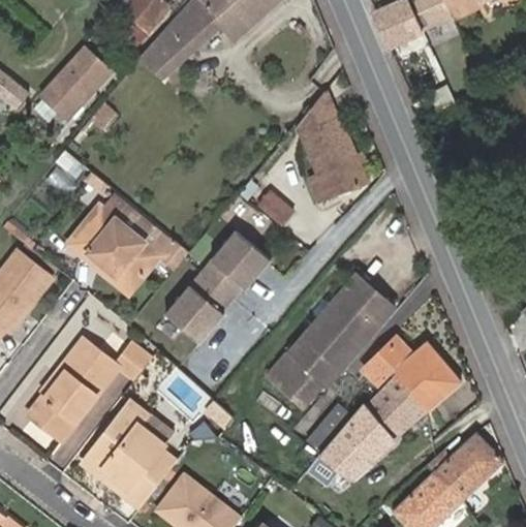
[(131,0),(124,9),(146,27),(165,4),(160,0),(131,0)]
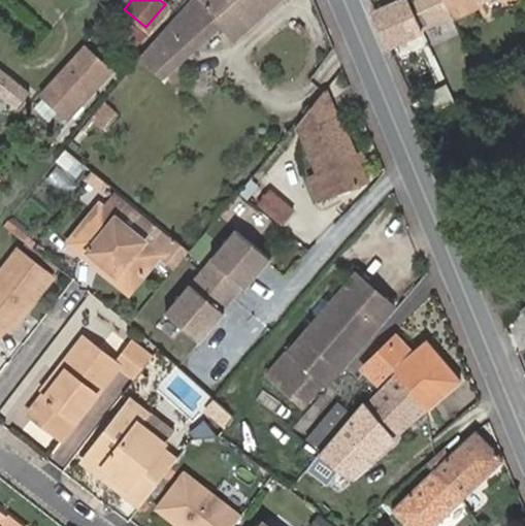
[(217,21),(197,0),(191,0),(190,1),(177,13),(168,24),(158,36),(144,52),(140,57),(160,72),(217,21)]
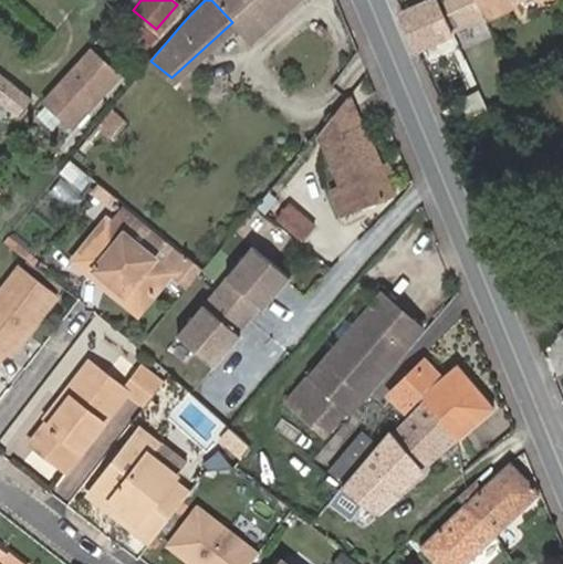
[(249,40),(292,0),(211,0),(232,22),(249,40)]
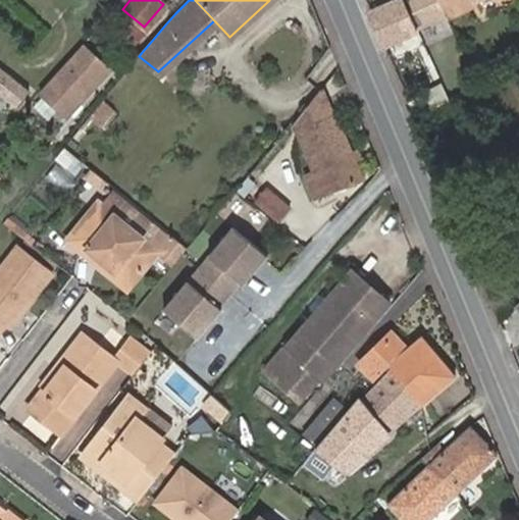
[(367,0),(370,6),(367,8),(382,45),(416,30),(402,0),(367,0)]
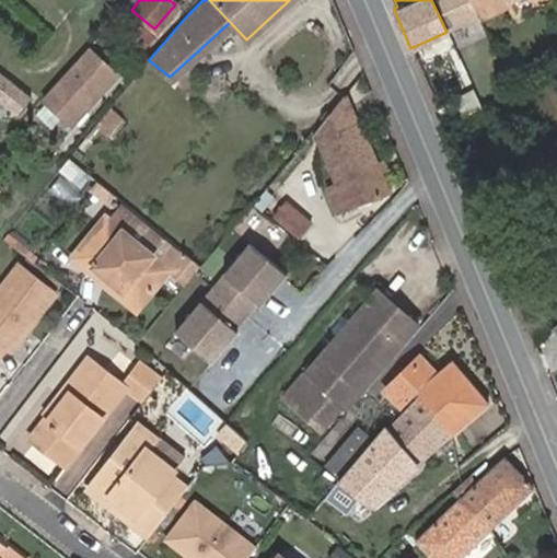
[(431,0),(447,32),(475,18),(466,0),(431,0)]
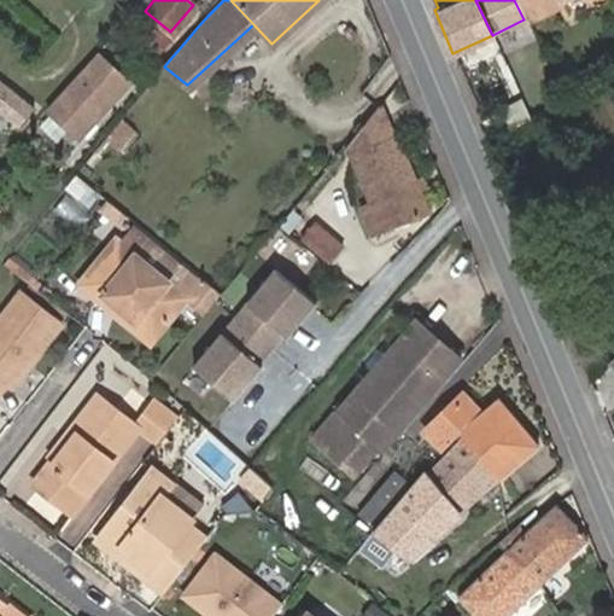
[(514,0),(524,19),(563,0),(514,0)]
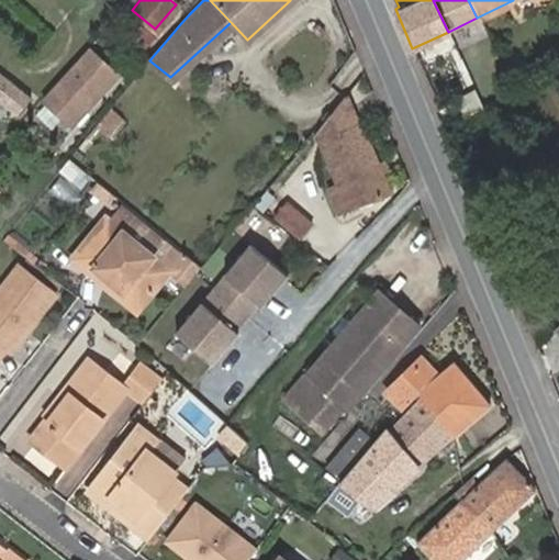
[(86,45),(43,97),(73,121),(115,69),(86,45)]
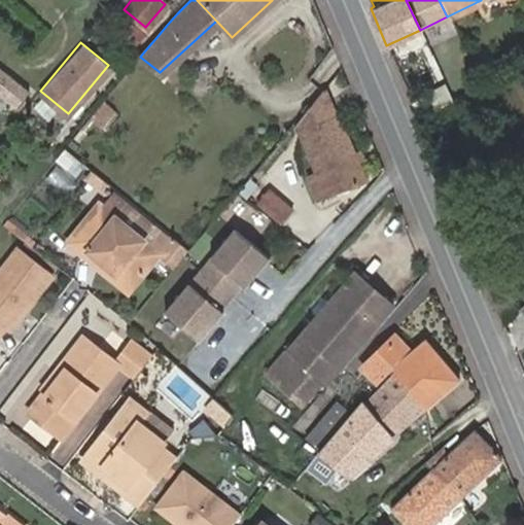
[(0,96),(3,99),(13,106),(26,90),(0,69),(0,96)]
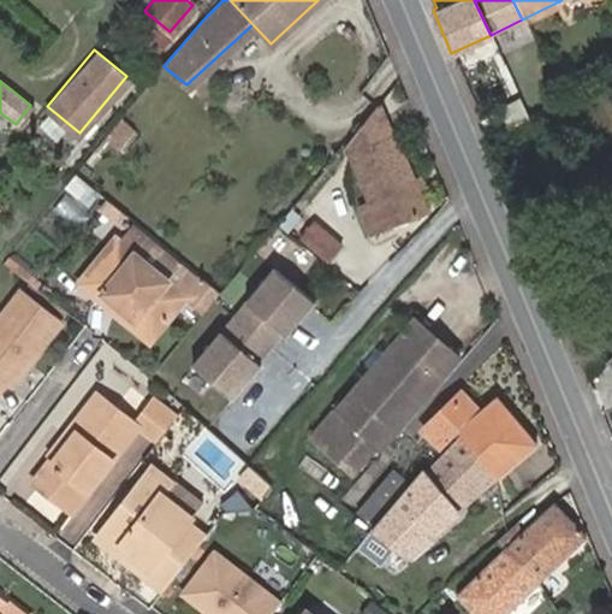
[(374,106),(343,145),(366,202),(376,229),(422,210),(388,133),(386,135),(374,106)]
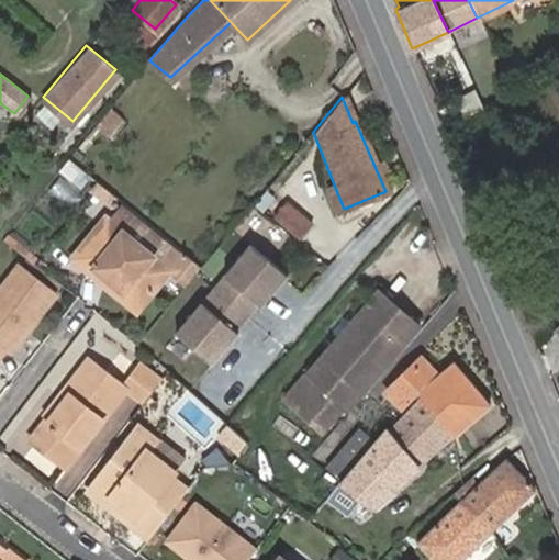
[(440,118),(445,127),(476,107),(469,97),(440,118)]
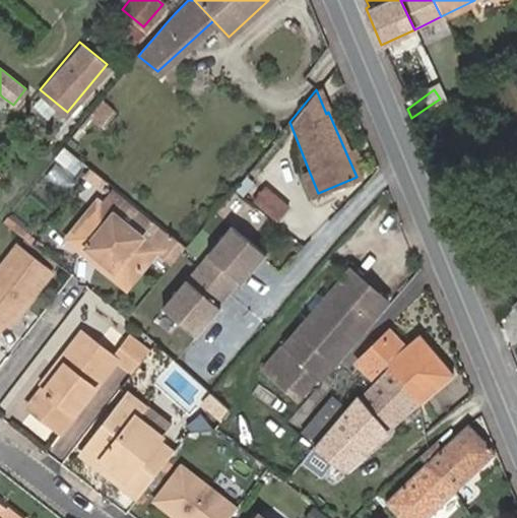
[(99,126),(114,110),(101,98),(85,113),(99,126)]
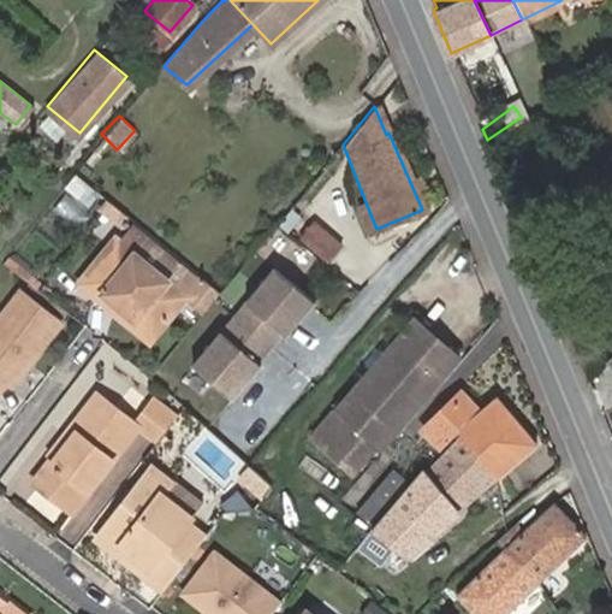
[(67,173),(60,190),(89,204),(97,187),(67,173)]
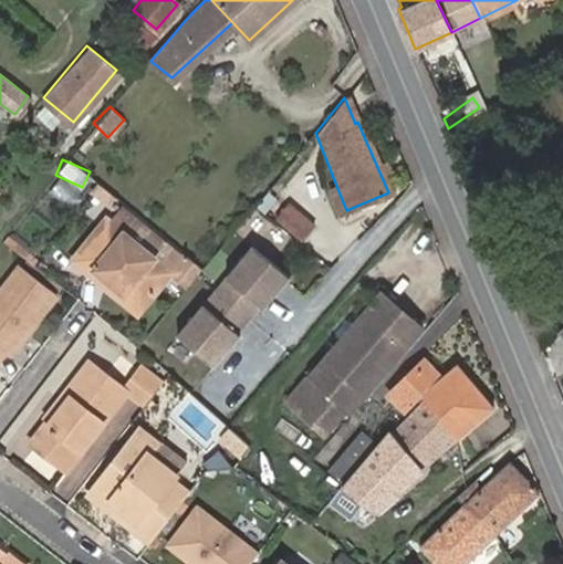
[(346,210),(336,186),(329,189),(339,213),(346,210)]
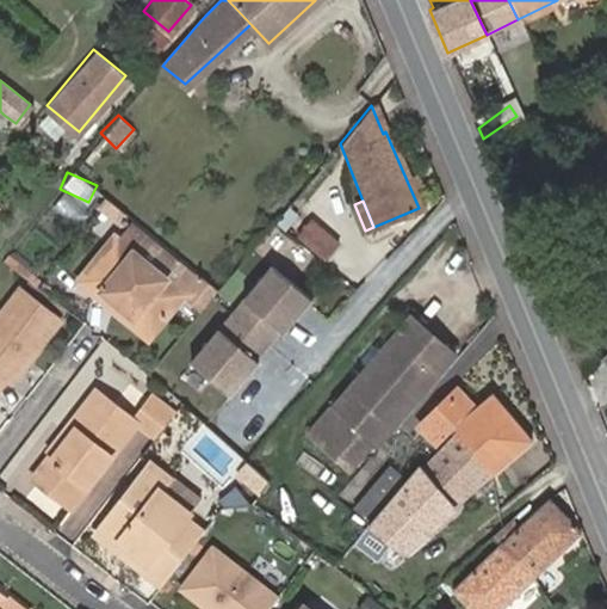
[(340,243),(310,219),(298,232),(329,256),(340,243)]
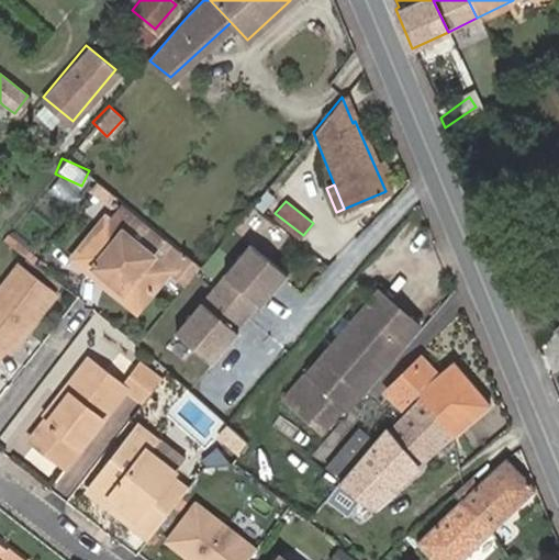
[(105,212),(78,247),(112,273),(107,281),(136,306),(170,265),(105,212)]
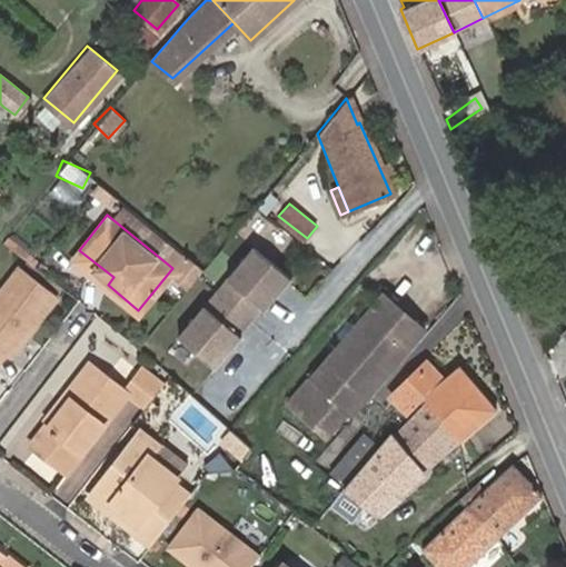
[(290,277),(252,246),(178,337),(216,368),(241,336),(239,334),(261,306),(264,308),(290,277)]
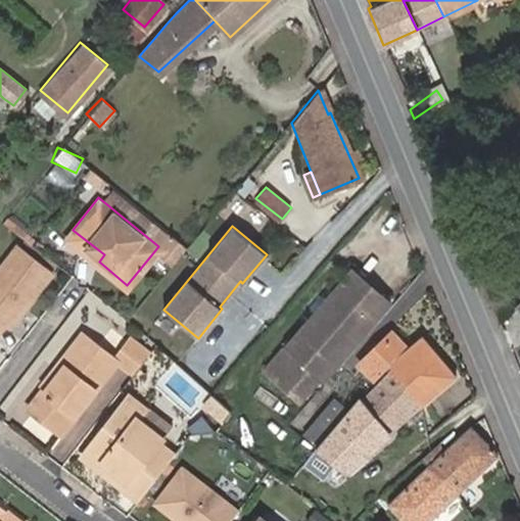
[(73,230),(73,231),(68,235),(73,240),(99,262),(104,254),(73,230)]
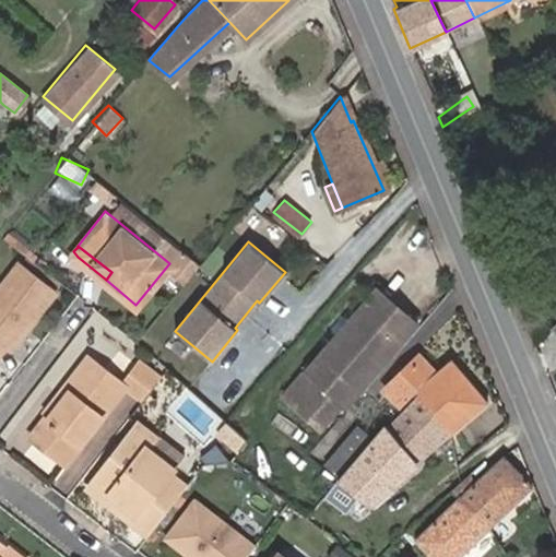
[(186,248),(184,247),(176,257),(178,258),(186,248)]
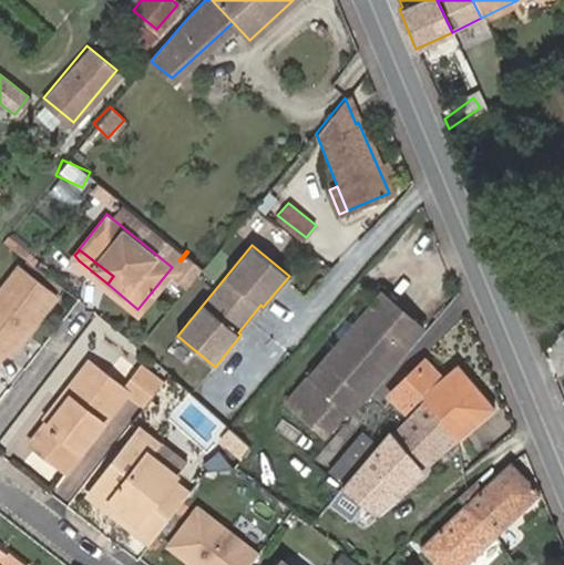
[(188,252),(181,262),(186,266),(181,271),(193,283),(206,266),(188,252)]
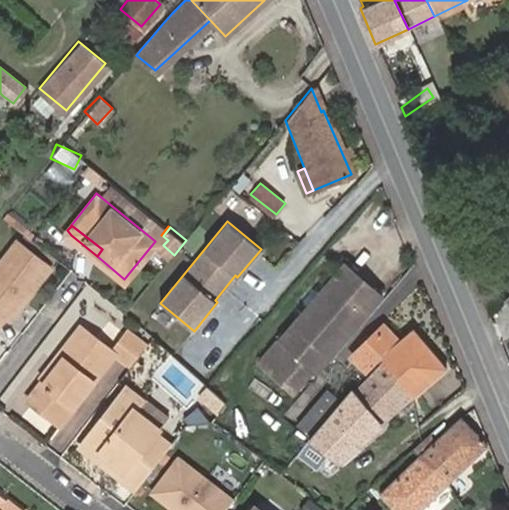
[(0,289),(17,302),(38,275),(46,281),(53,271),(17,244),(0,265),(0,289)]
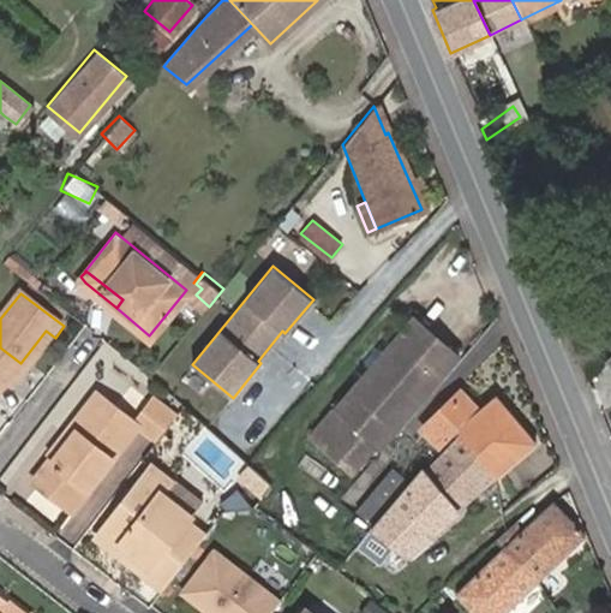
[(330,410),(328,409),(305,435),(349,472),(372,446),(376,450),(457,355),(411,316),(330,410)]
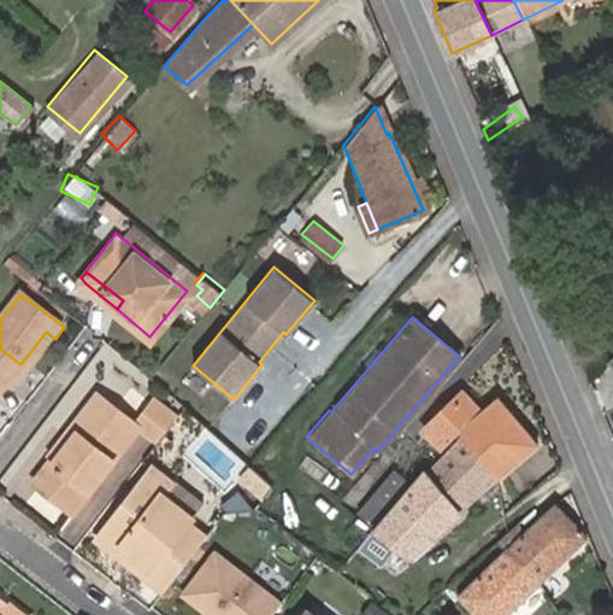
[(21,364),(29,372),(56,339),(46,332),(21,364)]
